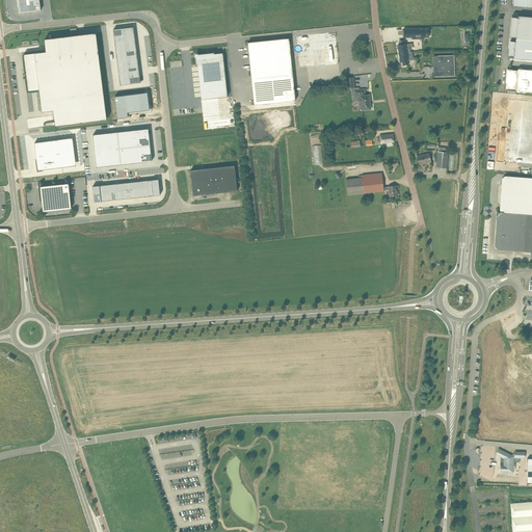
[(40,0),(16,0),(18,14),(41,10),(40,0)]
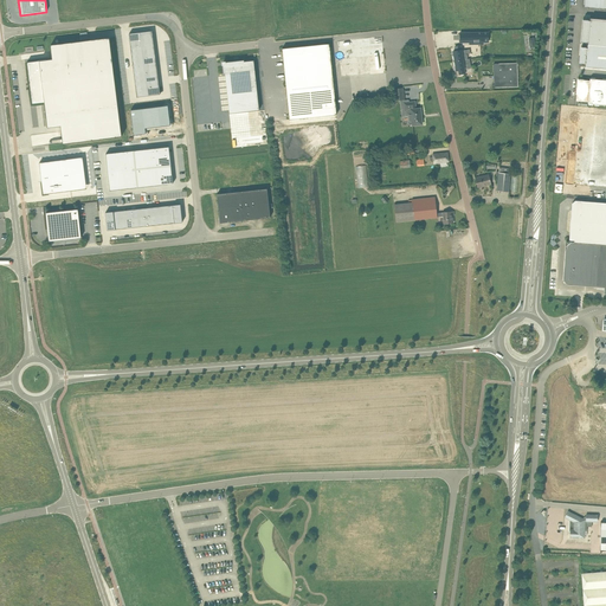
[(582,32),(581,42),(587,42),(588,42),(588,45),(605,45),(605,19),(591,18),(590,20),(588,20),(585,20),(584,25),(582,25),(581,32),(582,32)]
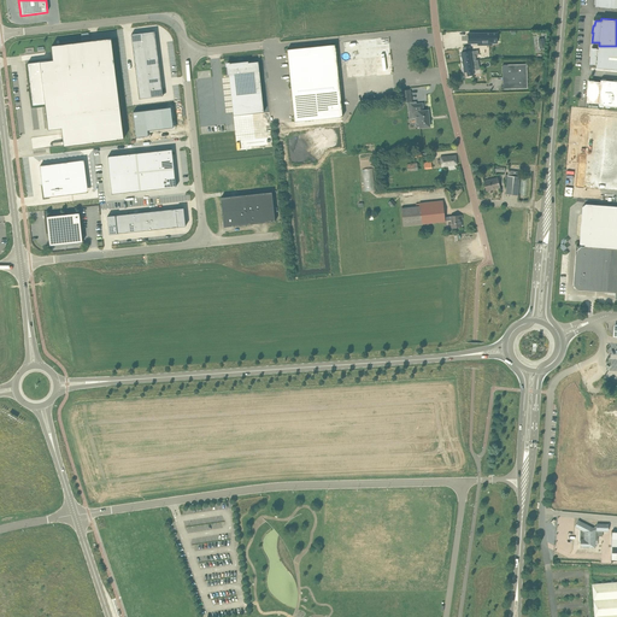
[(156,31),(131,34),(140,99),(163,95),(156,31)]
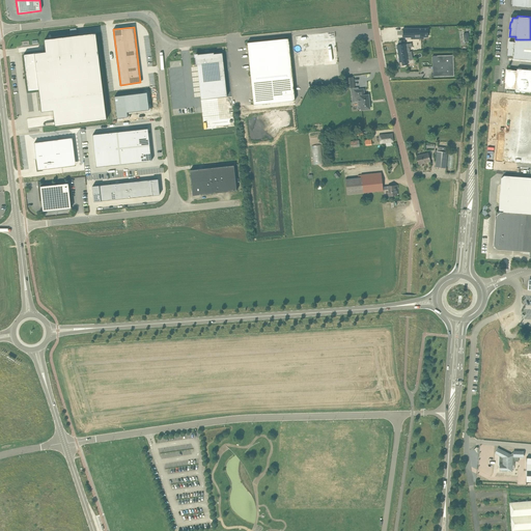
[(402,29),(403,37),(408,37),(412,37),(415,37),(416,37),(419,37),(420,37),(420,36),(423,36),(423,37),(424,37),(424,36),(428,36),(427,28),(423,28),(420,28),(419,28),(416,29),(416,28),(415,28),(415,29),(412,29),(412,28),(411,28),(411,29),(408,29),(402,29)]
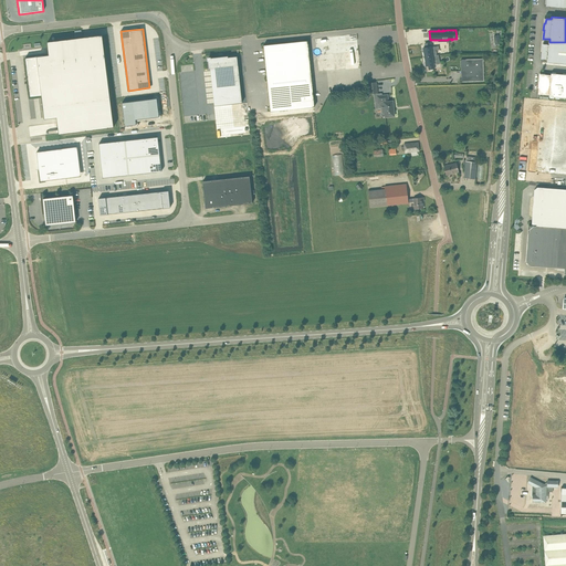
[(49,55),(25,58),(30,97),(42,95),(44,118),(56,117),(59,134),(114,127),(102,35),(48,42),(49,55)]
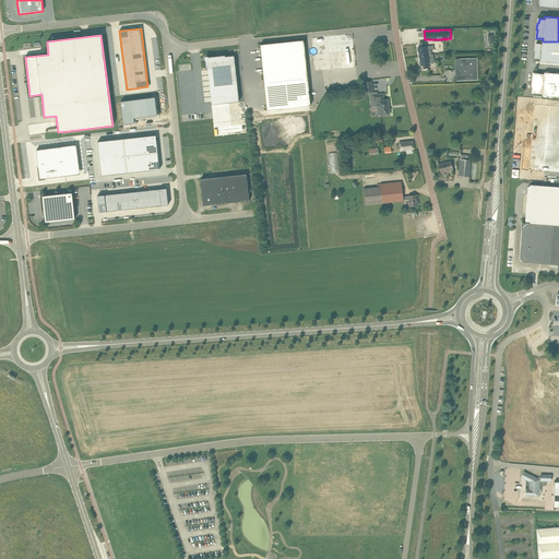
[(304,40),(260,45),(266,110),(311,106),(304,40)]
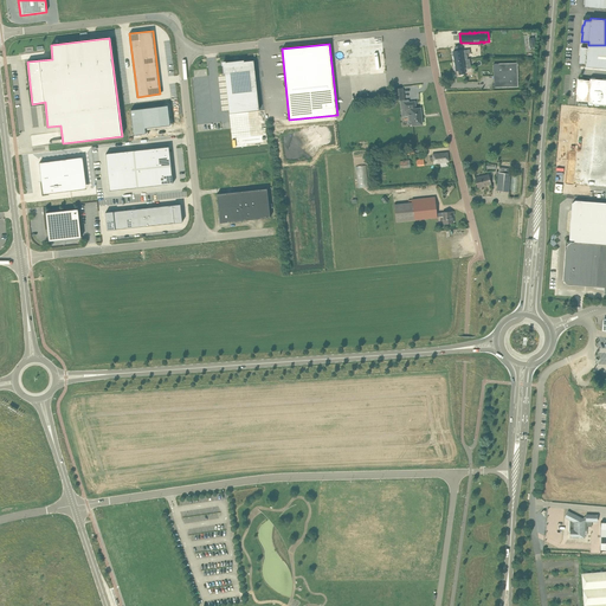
[(580,47),(579,63),(585,64),(585,63),(586,63),(586,68),(605,69),(605,45),(588,45),(587,49),(586,49),(586,47),(580,47)]
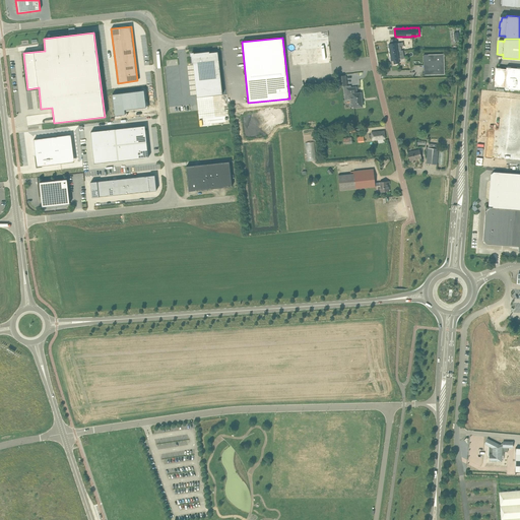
[(391,44),(389,44),(390,52),(401,50),(400,46),(403,46),(403,42),(396,44),(395,40),(390,40),(391,44)]
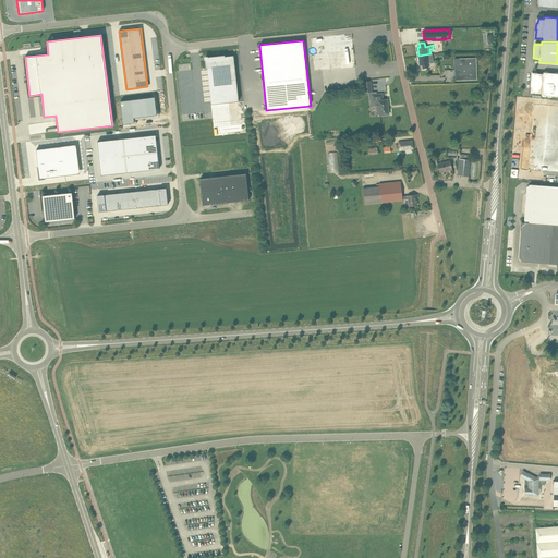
[(431,53),(419,56),(420,65),(422,64),(423,69),(428,68),(427,63),(434,62),(433,53),(431,55),(431,53)]
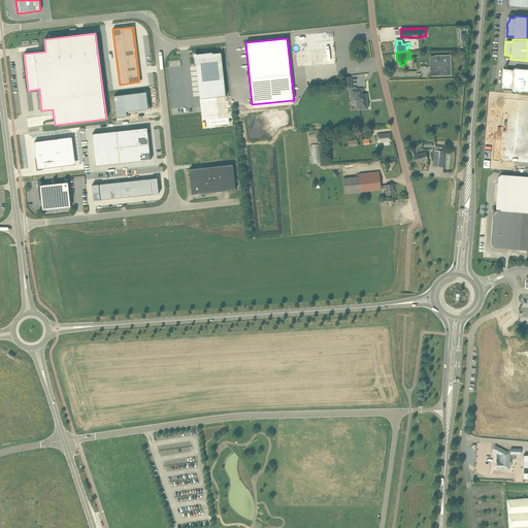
[(197,54),(196,54),(196,55),(194,55),(194,57),(195,64),(196,64),(200,99),(226,96),(221,53),(212,54),(212,53),(197,54)]
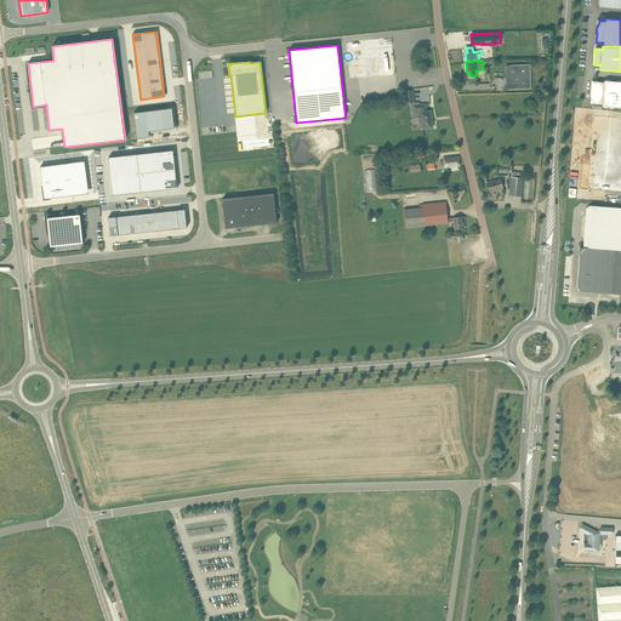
[(506,66),(507,90),(531,89),(530,64),(506,66)]
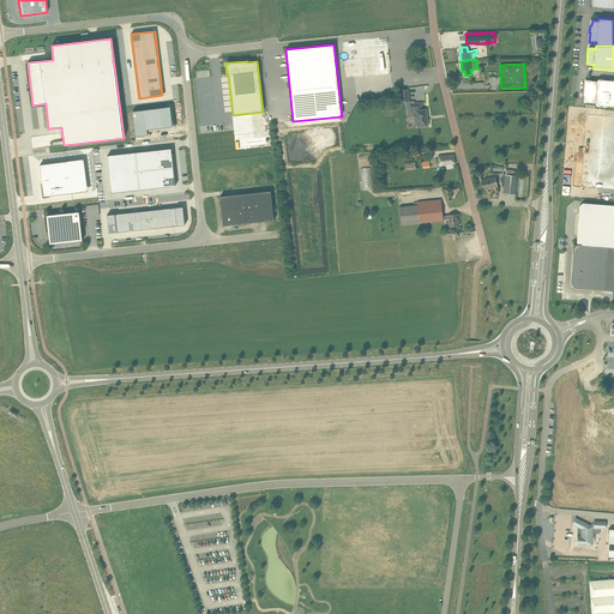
[(596,82),(585,80),(584,102),(595,103),(594,104),(613,106),(613,80),(596,79),(596,82)]
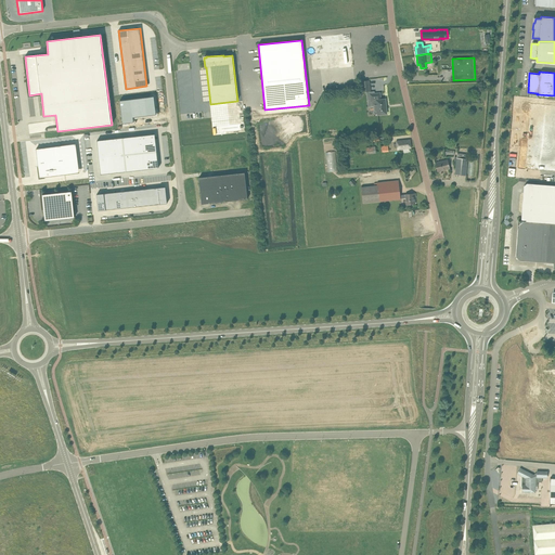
[(377,106),(377,115),(386,114),(385,100),(381,100),(379,93),(370,94),(371,101),(374,101),(374,106),(377,106)]
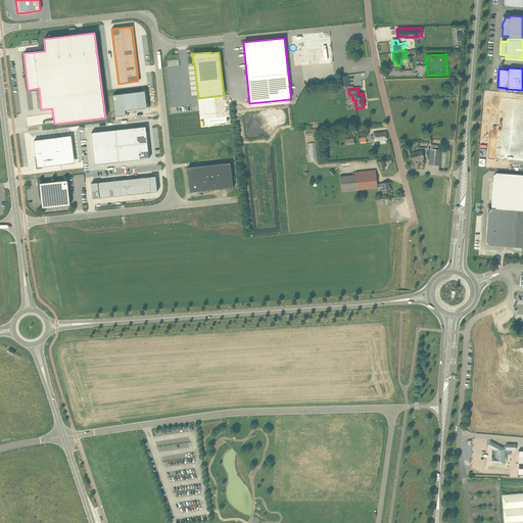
[(145,91),(138,92),(140,108),(147,108),(145,91)]
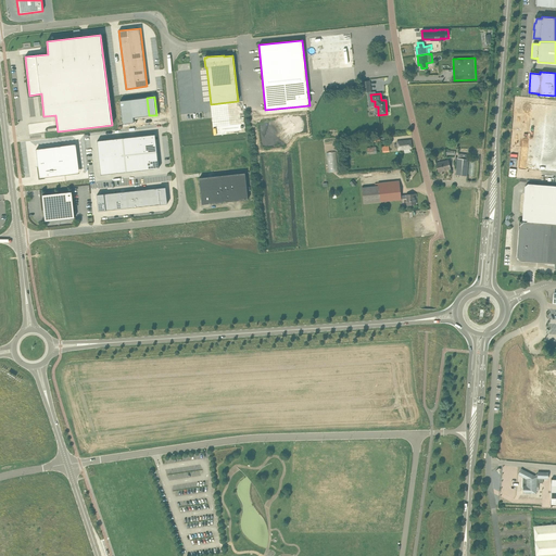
[(139,98),(131,99),(134,117),(141,116),(139,98)]
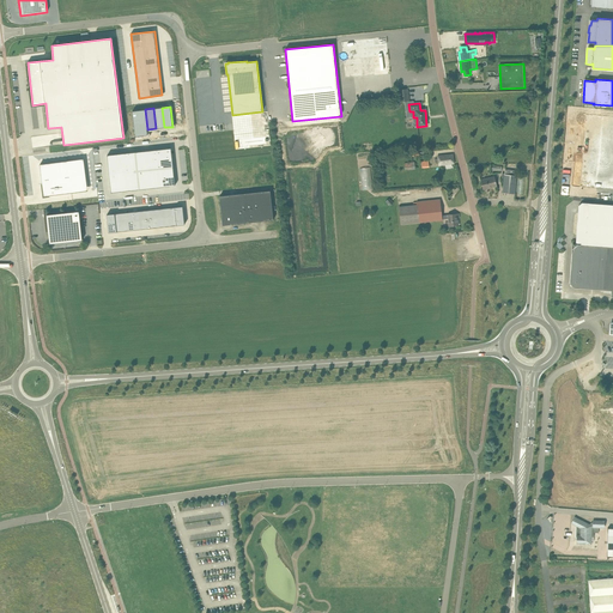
[(162,108),(153,109),(156,128),(164,127),(162,108)]
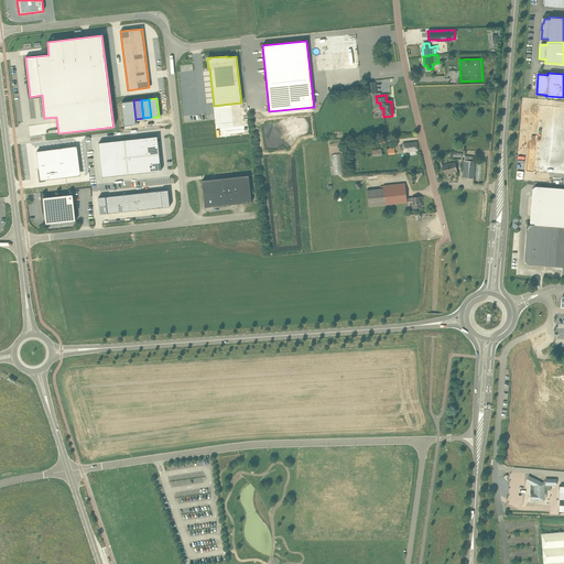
[(133,100),(122,101),(125,125),(136,123),(136,119),(133,100)]
